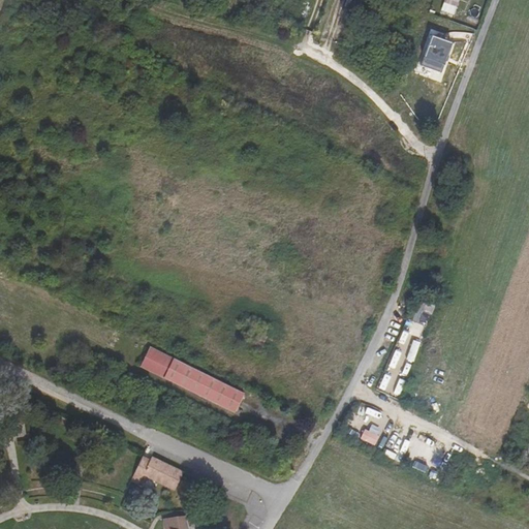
[(460,0),(443,0),(438,18),(453,22),(460,0)]
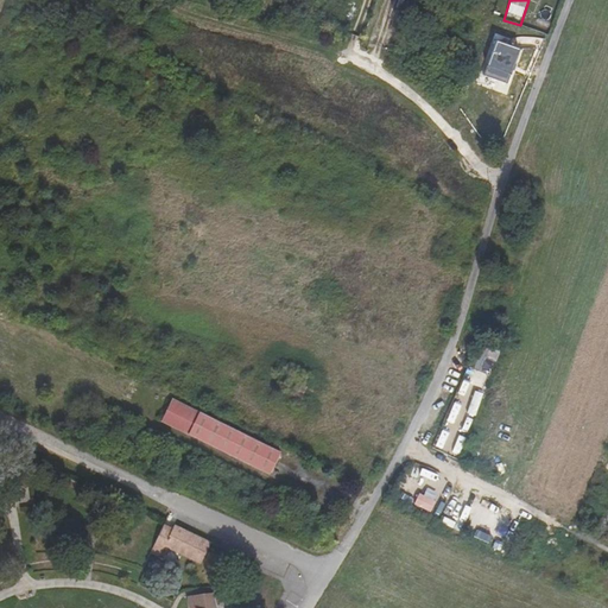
[(496,43),(485,75),(506,82),(519,50),(496,43)]
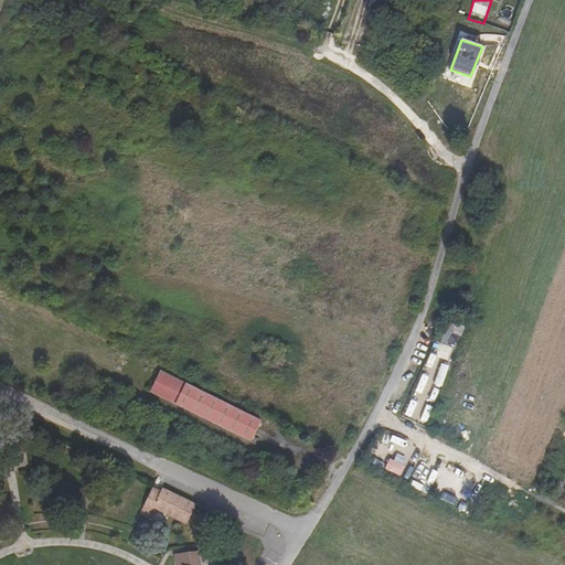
[(457,347),(461,336),(447,330),(441,343),(449,347),(451,343),(457,347)]
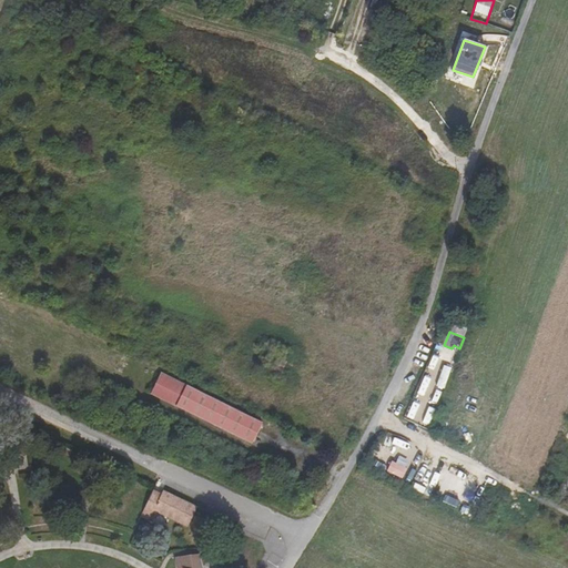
[(286,362),(276,357),(269,372),(279,377),(286,362)]
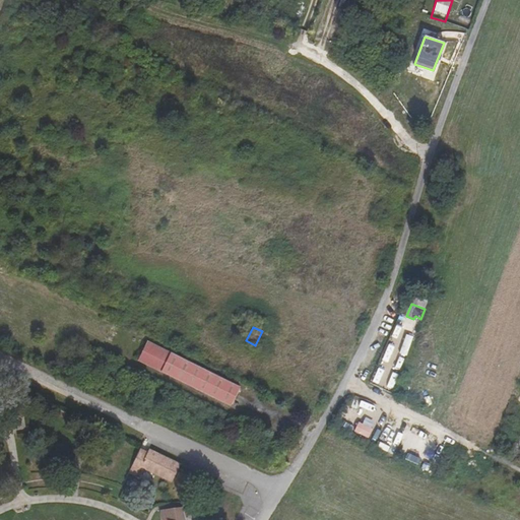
[(148,341),(138,362),(161,372),(171,352),(148,341)]
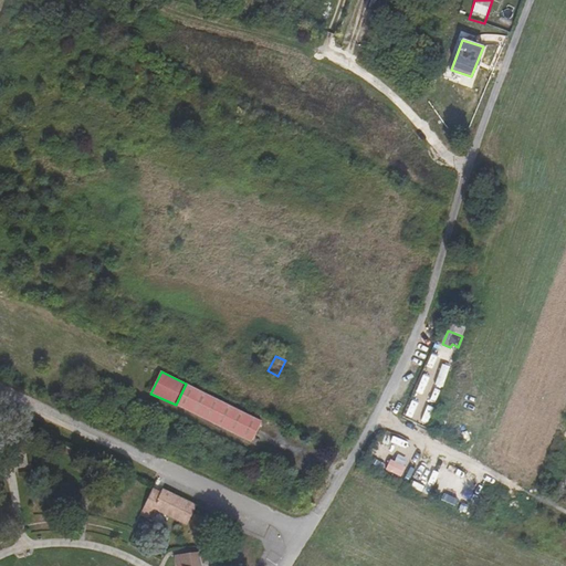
[(186,384),(176,405),(251,442),(262,421),(186,384)]
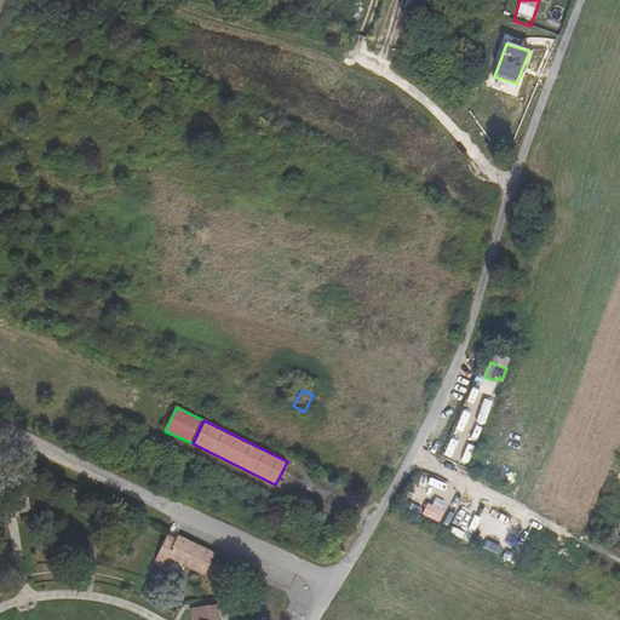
[(446,522),(451,512),(441,507),(436,518),(446,522)]
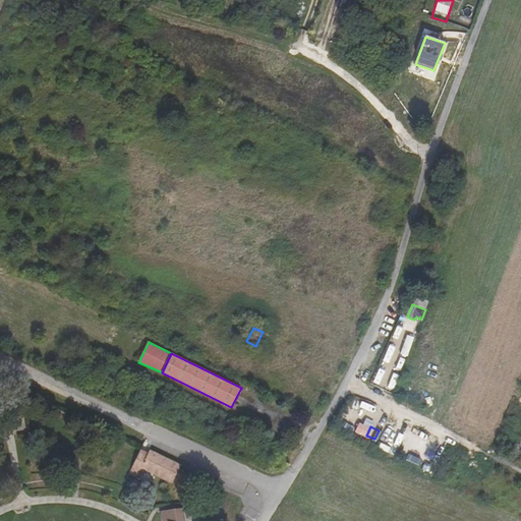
[(141,450),(128,473),(137,477),(141,468),(172,483),(181,465),(150,450),(149,453),(141,450)]
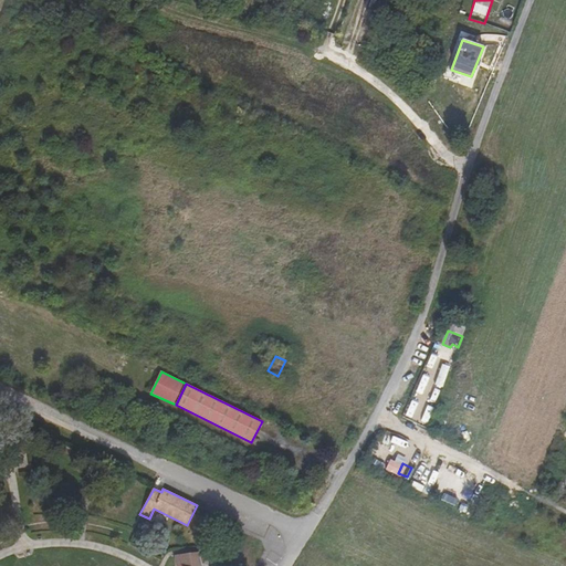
[(201,565),(197,552),(175,556),(176,565),(201,565)]
